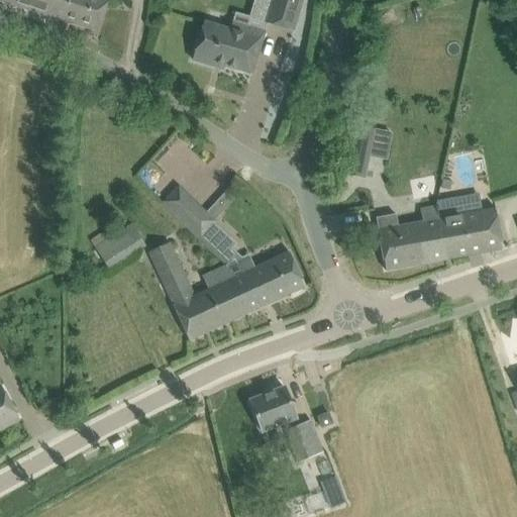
[(2,0),(2,1),(62,19),(64,13),(56,11),(59,0),(2,0)]
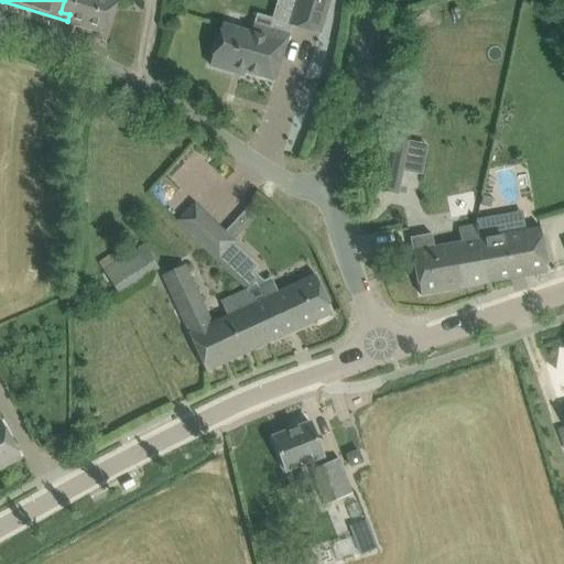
[(64,0),(61,12),(69,14),(67,21),(106,33),(112,12),(116,0),(64,0)]
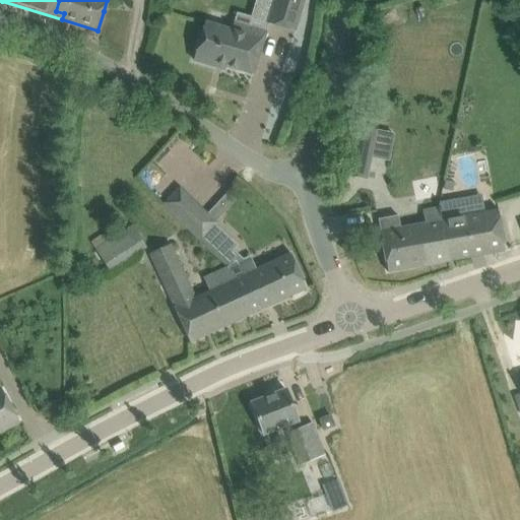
[(273,0),(267,23),(295,31),(304,0),(273,0)]
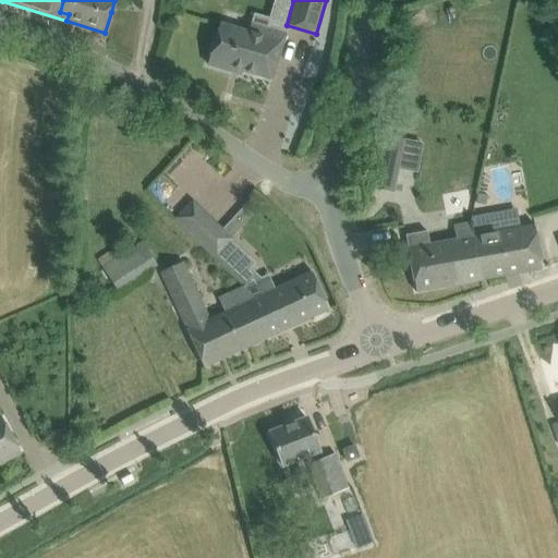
[(284,35),(264,28),(251,25),(249,33),(220,24),(207,64),(241,74),(242,71),(271,80),(284,35)]
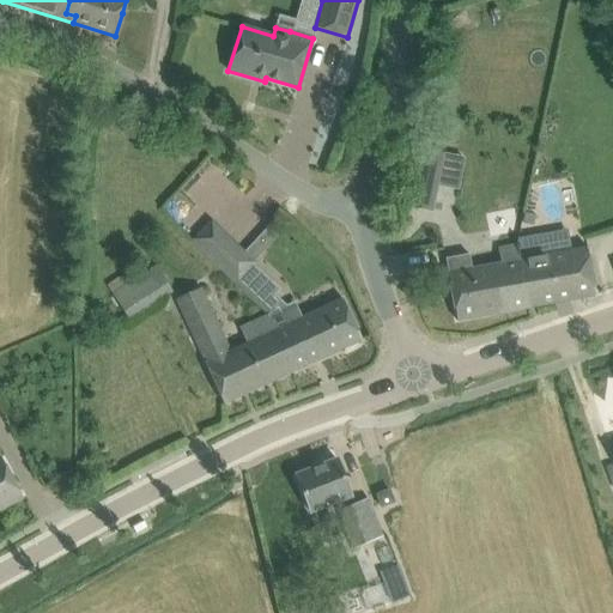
[(443,155),(420,150),(408,205),(431,210),(437,184),(432,183),(436,168),(439,169),(443,155)]
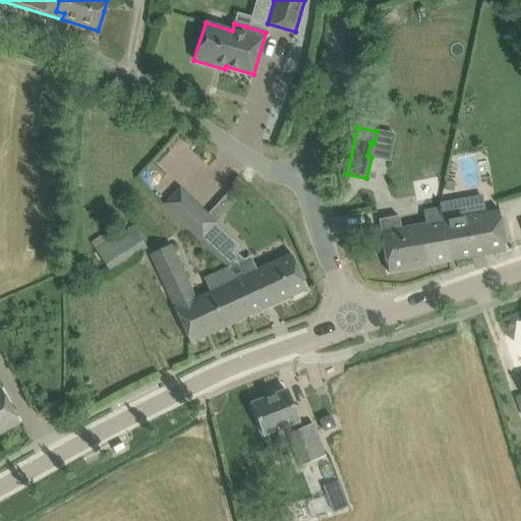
[(487,170),(483,146),(466,149),(469,173),(487,170)]
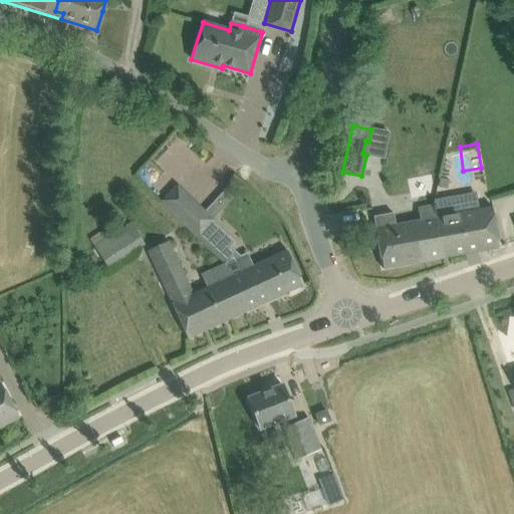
[(160,204),(198,239),(215,220),(178,185),(160,204)]
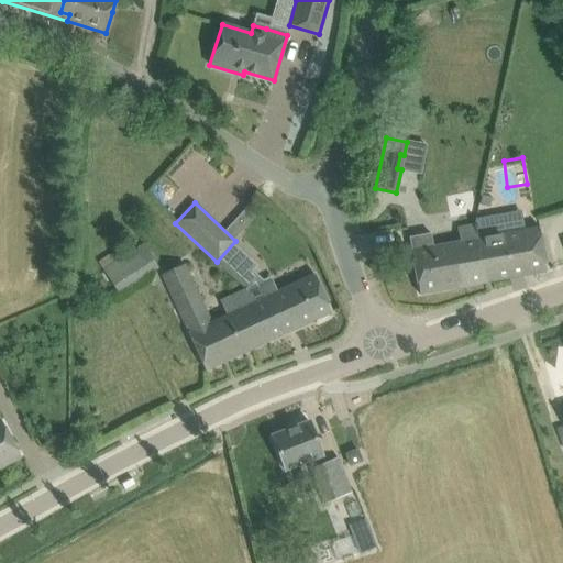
[(461,287),(547,271),(539,229),(476,240),(474,227),(457,229),(460,243),(432,247),(430,234),(409,239),(419,295),(461,288),(461,287)]
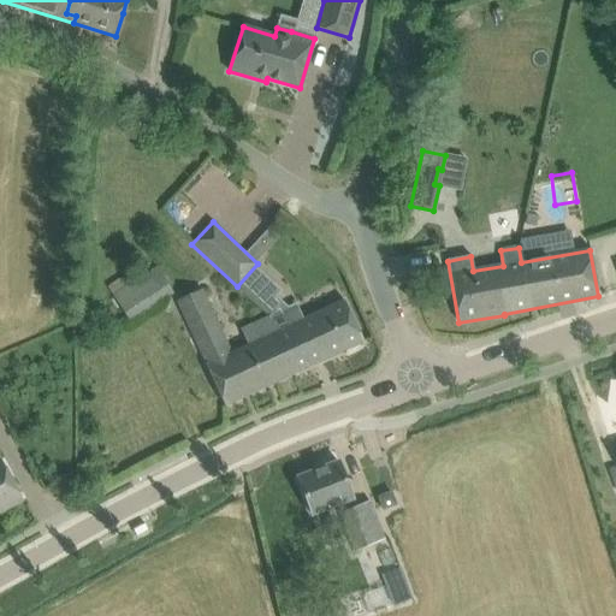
[(158,267),(113,296),(129,320),(173,292),(158,267)]
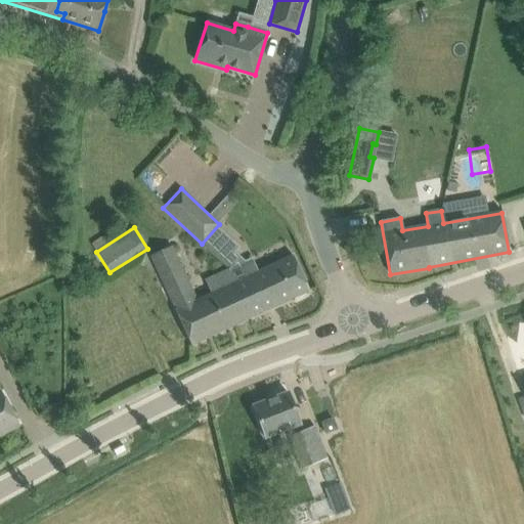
[(191,346),(249,319),(232,284),(234,282),(228,269),(204,280),(210,293),(197,299),(172,245),(149,255),(191,346)]
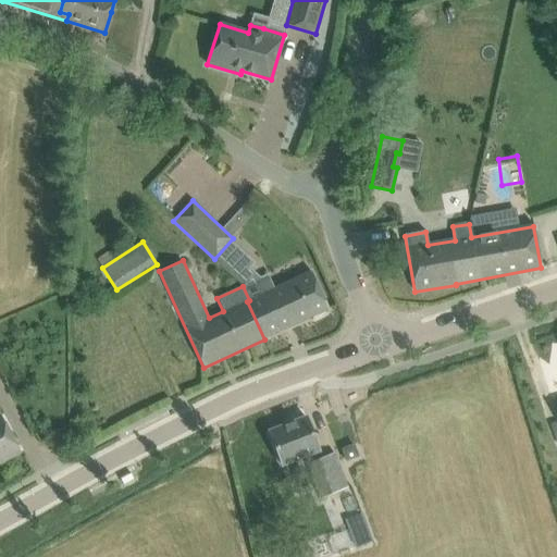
[(247,301),(264,339),(329,309),(312,273),(250,301),(249,300),(247,301)]
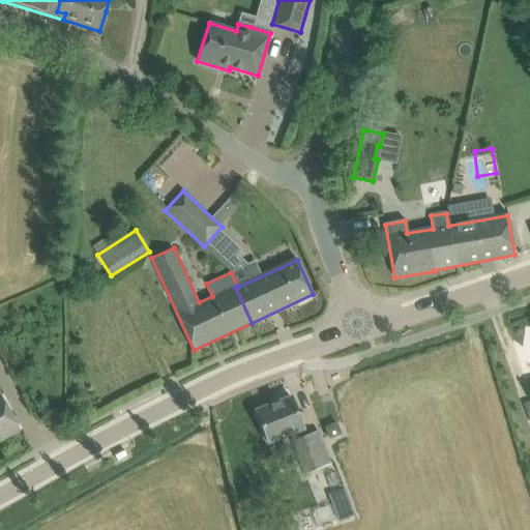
[(0,440),(20,431),(1,395),(0,395),(0,440)]
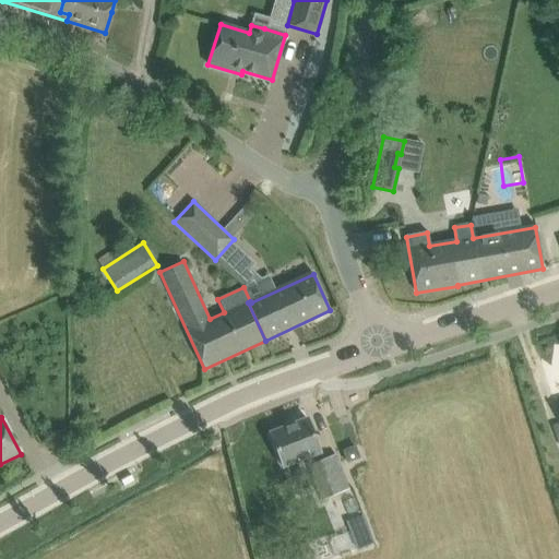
[(322,501),(349,490),(335,455),(323,460),(307,419),(270,433),(283,467),(308,458),(311,465),(309,466),(322,501)]
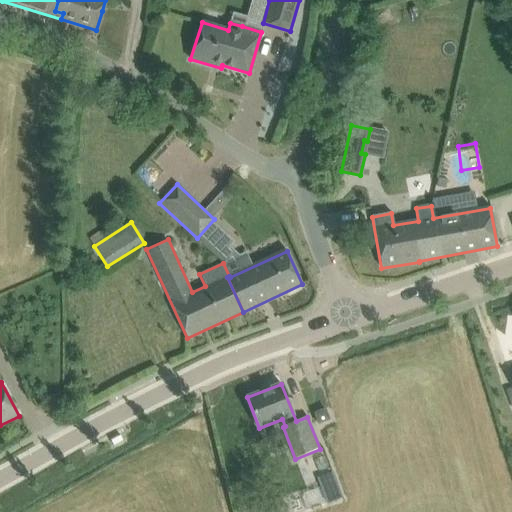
[(319,424),(329,419),(325,409),(315,413),(319,424)]
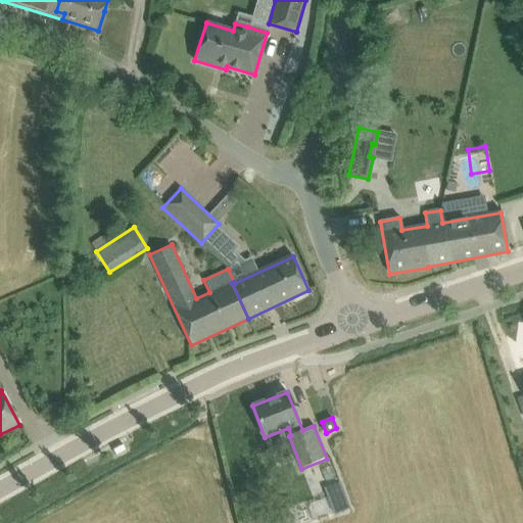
[(337,482),(324,488),(333,514),(349,508),(343,494),(341,494),(337,482)]
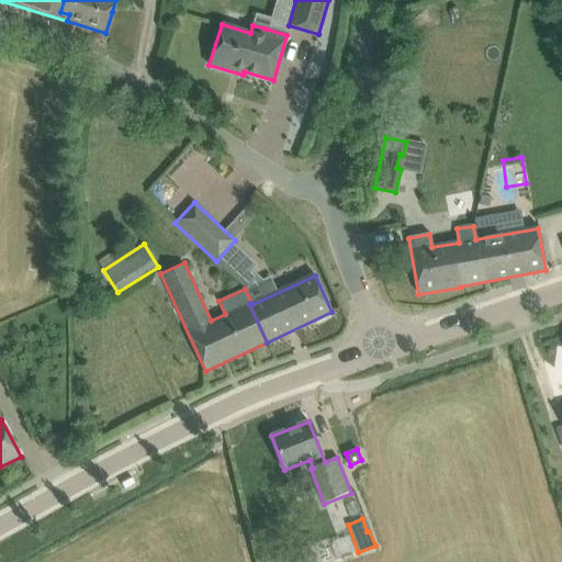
[(295,561),(316,561),(310,544),(292,551),(295,561)]
